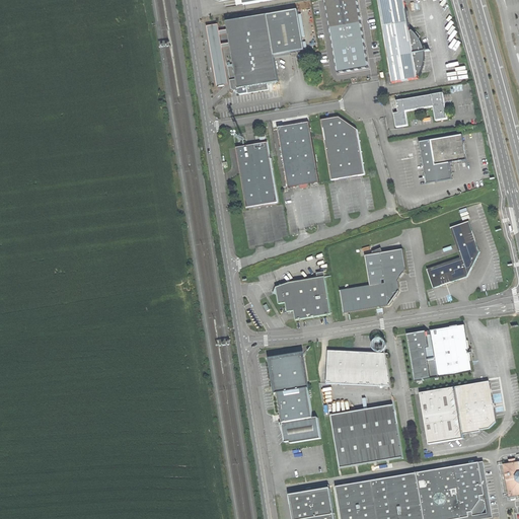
[(356,0),(323,0),(336,72),(368,67),(356,0)]
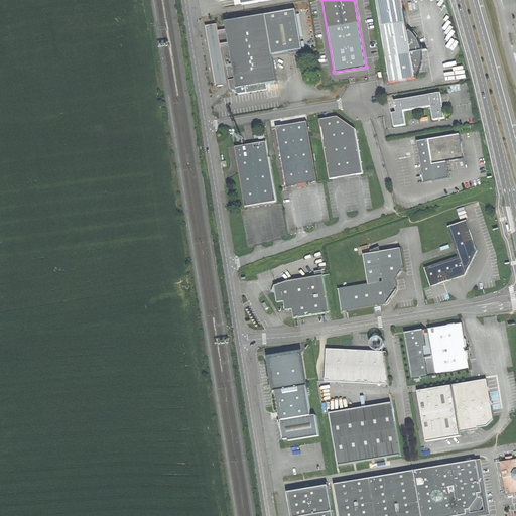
[(376,0),(386,57),(411,53),(407,31),(402,0),(376,0)]
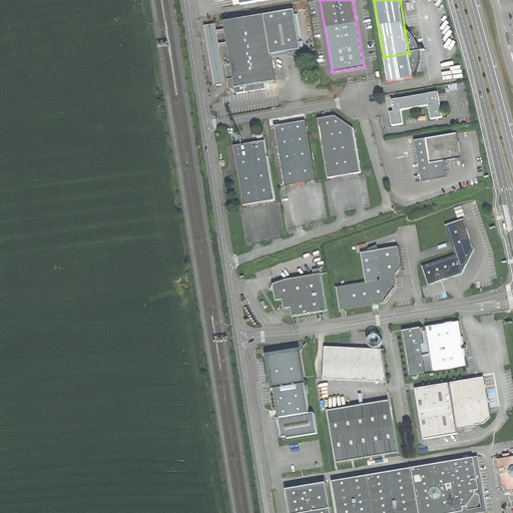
[(295,10),(265,15),(271,54),(302,49),(295,10)]
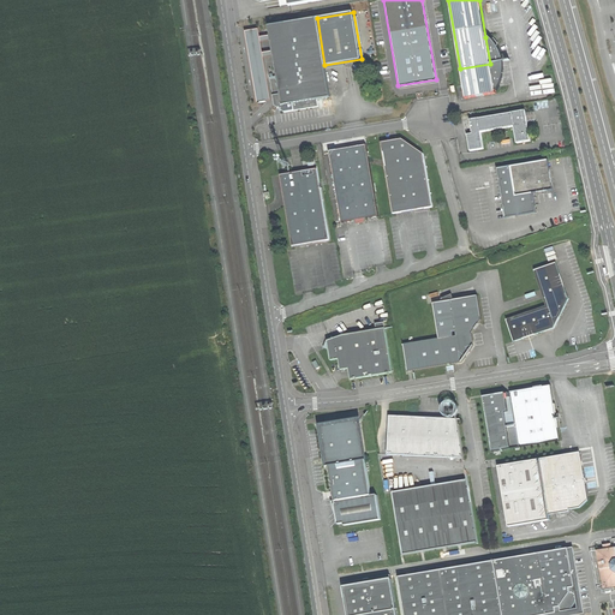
[(269,25),(276,24),(275,16),(257,18),(260,28),(269,25)]
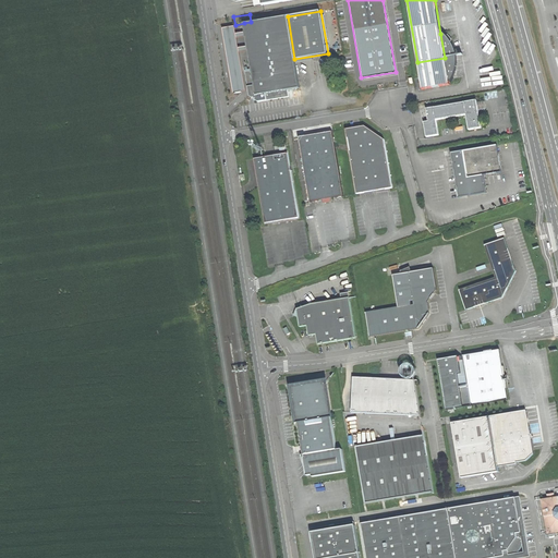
[(294,59),(288,16),(251,22),(244,23),(249,50),(252,69),(244,70),(249,96),(258,102),(289,97),(288,91),(300,88),(294,59)]
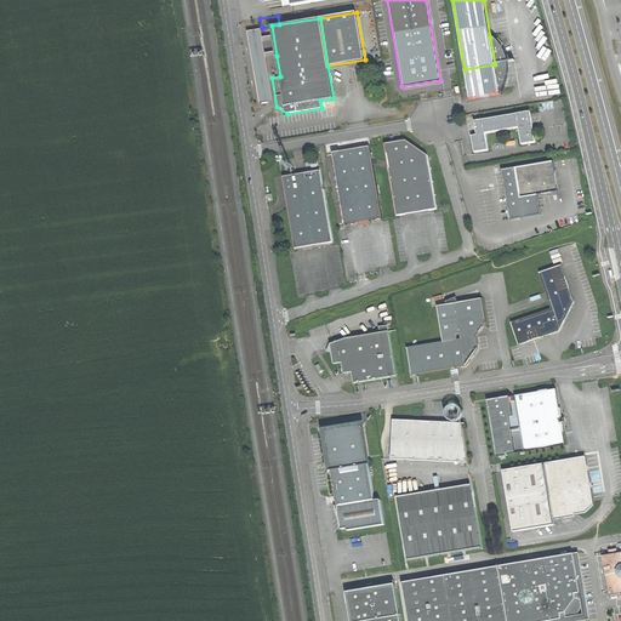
[(495,64),(495,66),(508,63),(507,57),(505,52),(503,50),(501,46),(500,47),(495,43),(496,40),(495,38),(493,36),(493,38),(490,38),(495,64)]
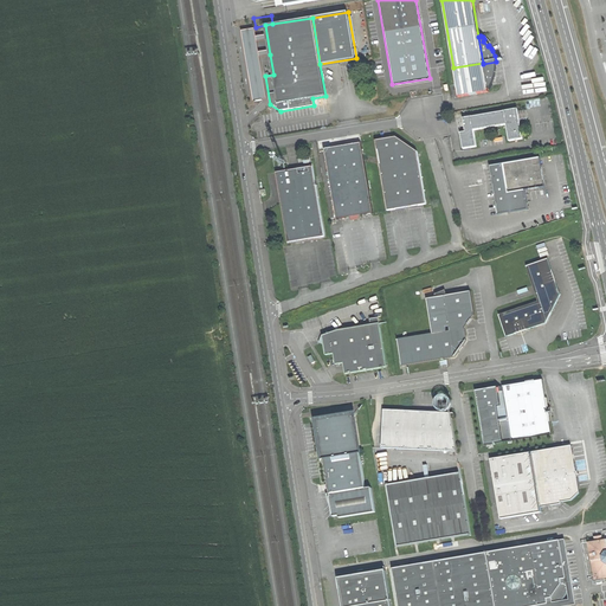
[(496,65),(496,62),(483,64),(488,89),(489,89),(490,90),(491,88),(494,84),(495,79),(496,75),(496,71),(496,65)]
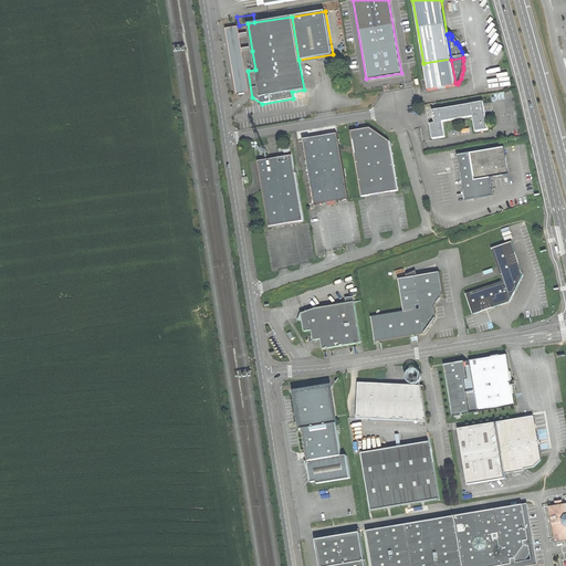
[(451,60),(451,59),(423,63),(426,77),(428,92),(456,86),(456,83),(451,60)]
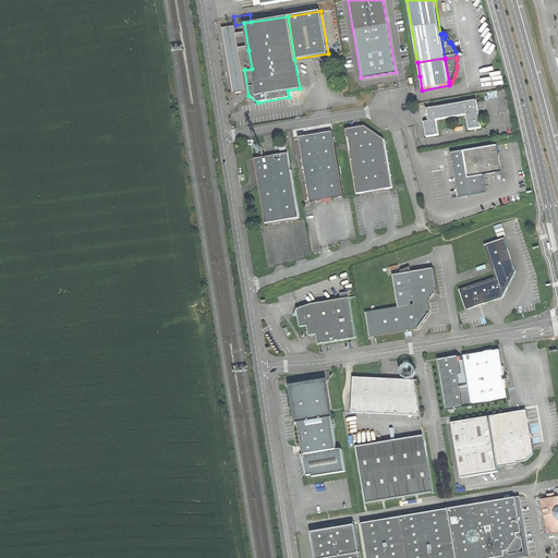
[(484,99),(477,100),(480,113),(486,112),(484,99)]
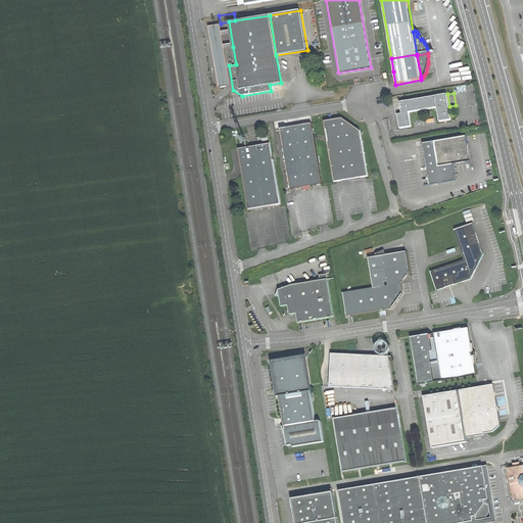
[(399,129),(411,127),(409,112),(436,108),(439,122),(450,121),(448,106),(449,106),(447,94),(400,102),(401,107),(402,113),(397,114),(399,129)]
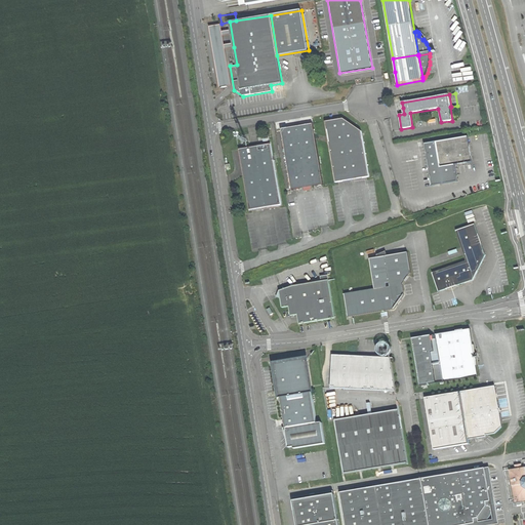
[(369,176),(361,130),(345,120),(337,121),(325,123),(335,182),(369,176)]
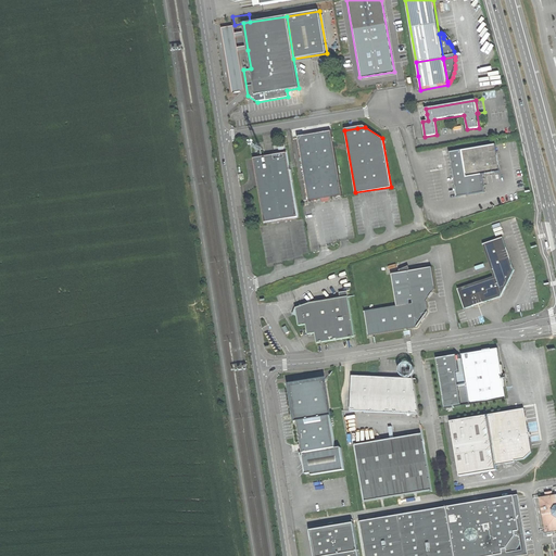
[(308,201),(342,194),(331,130),(314,134),(298,136),(308,201)]
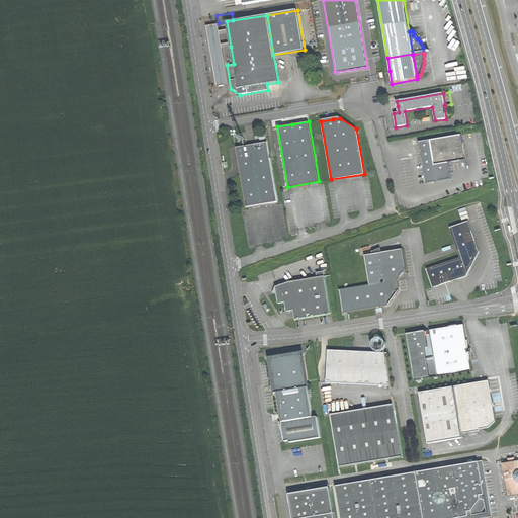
[(461,135),(430,140),(434,165),(448,163),(465,160),(461,135)]
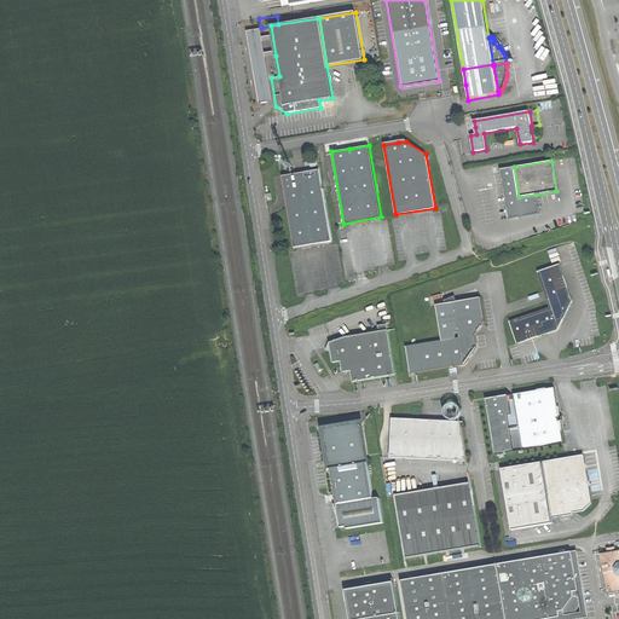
[(331,241),(319,167),(302,171),(302,173),(296,174),(284,175),(285,181),(284,181),(284,183),(283,183),(284,187),(285,187),(287,191),(284,192),(293,242),(302,239),(302,242),(306,244),(308,243),(308,244),(331,241)]
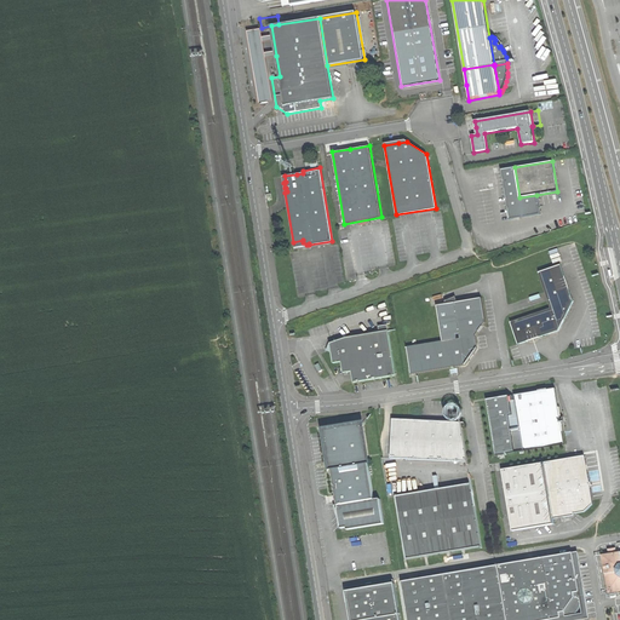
[(520,197),(515,167),(501,170),(505,193),(510,219),(540,214),(537,195),(520,197)]
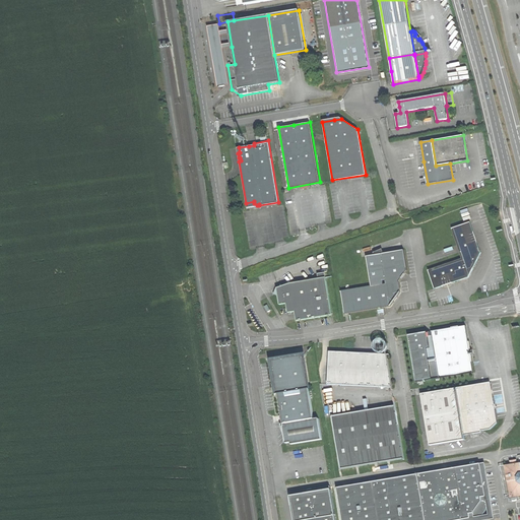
[(429,270),(435,288),(455,282),(465,278),(468,277),(478,256),(480,253),(470,222),(463,225),(452,229),(462,259),(429,270)]
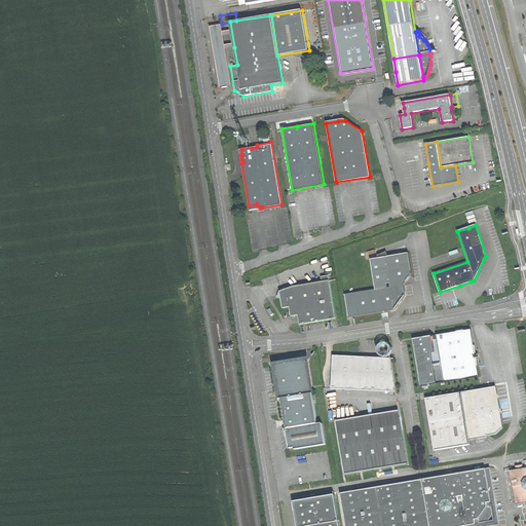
[(409,253),(386,256),(391,287),(376,289),(345,295),(349,317),(375,313),(395,310),(406,295),(404,285),(412,272),(409,253)]
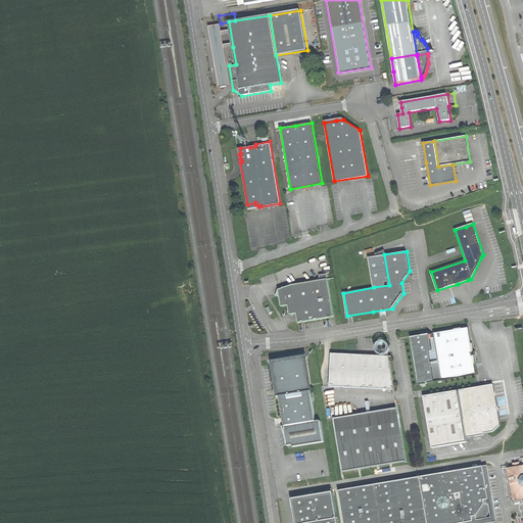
[(389,285),(384,254),(369,257),(374,287),(389,285)]
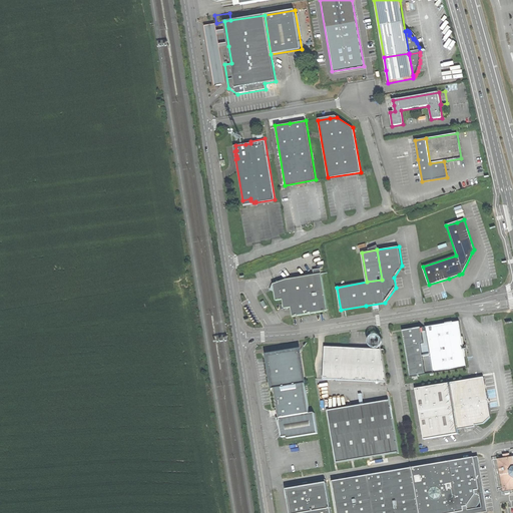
[(274,292),(276,301),(283,300),(284,308),(291,307),(293,317),(295,316),(297,317),(297,316),(309,314),(310,315),(311,314),(323,312),(324,312),(325,311),(328,311),(321,274),(287,279),(273,284),(274,292)]
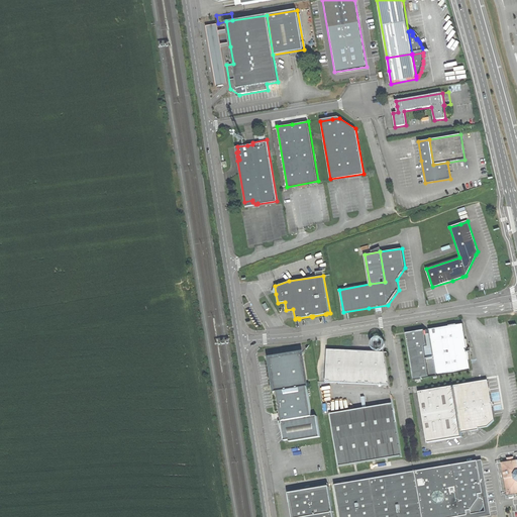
[(471,370),(470,359),(468,352),(467,346),(466,339),(463,324),(457,325),(449,326),(442,327),(429,329),(429,332),(437,376),(471,370)]
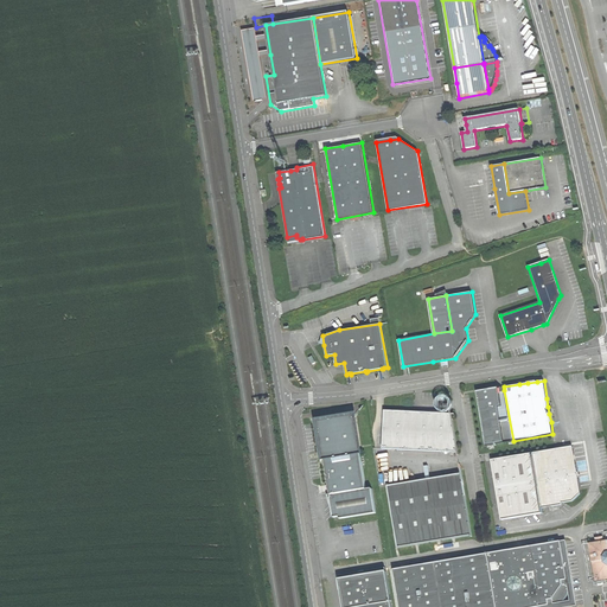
[(486,446),(513,441),(504,390),(499,391),(498,387),(490,388),(490,389),(477,391),(486,446)]
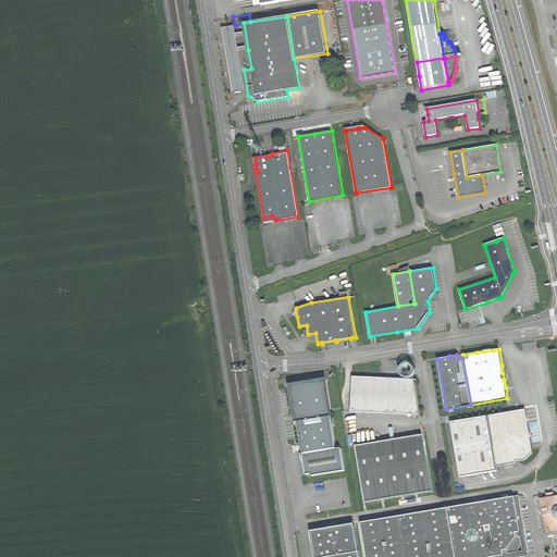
[(420,416),(415,380),(385,379),(354,376),(351,411),(420,416)]
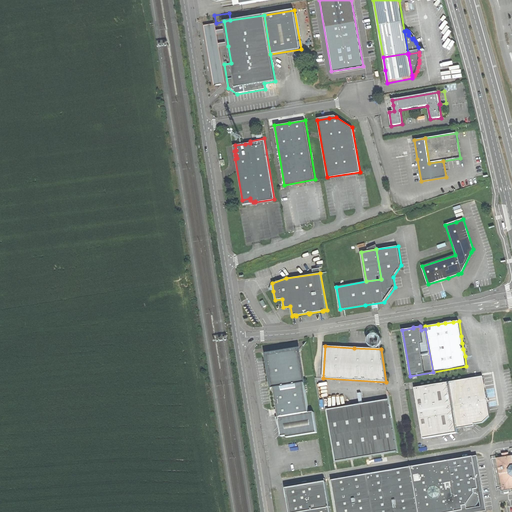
[(280,358),(279,358),(278,357),(278,356),(276,355),(274,354),(272,355),(270,356),(269,358),(268,360),(269,362),(271,364),(270,368),(278,416),(279,416),(279,419),(278,419),(281,436),(286,435),(286,437),(317,432),(313,411),(309,412),(300,356),(299,355),(297,355),(299,353),(298,352),(297,351),(295,350),(293,350),(292,352),(290,353),(287,353),(285,353),(283,353),(282,355),(282,357),(280,358)]
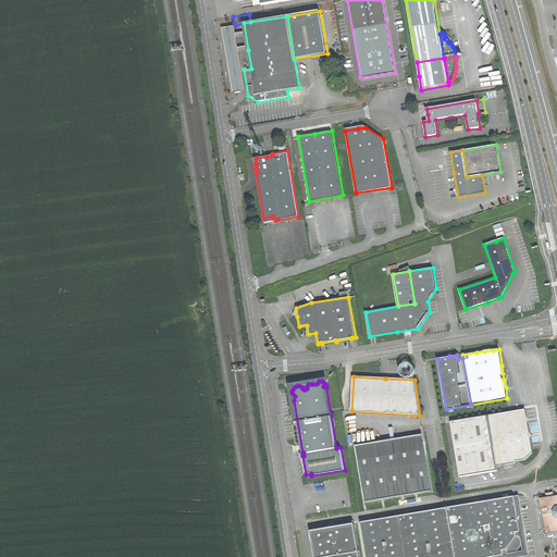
[(525,409),(489,416),(497,466),(498,466),(516,462),(515,461),(524,459),(532,453),(529,431),(525,409)]
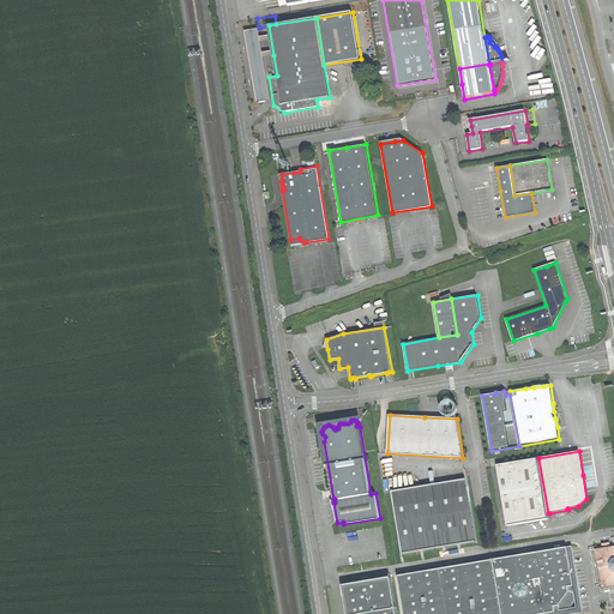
[(549,518),(549,513),(548,513),(539,458),(497,464),(507,525),(549,518)]
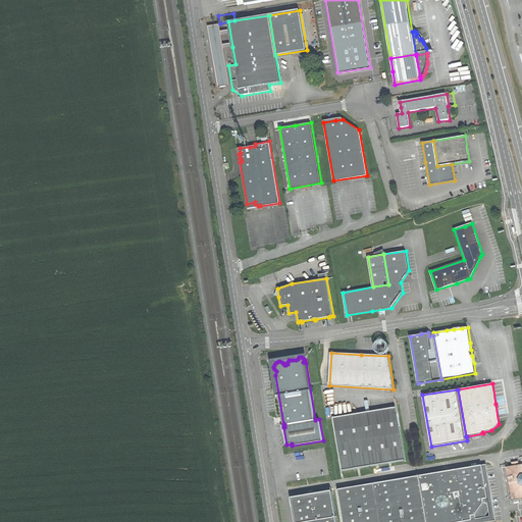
[(343,470),(406,460),(397,407),(390,408),(389,407),(383,407),(383,409),(371,411),(372,417),(360,419),(359,413),(333,417),(343,470)]
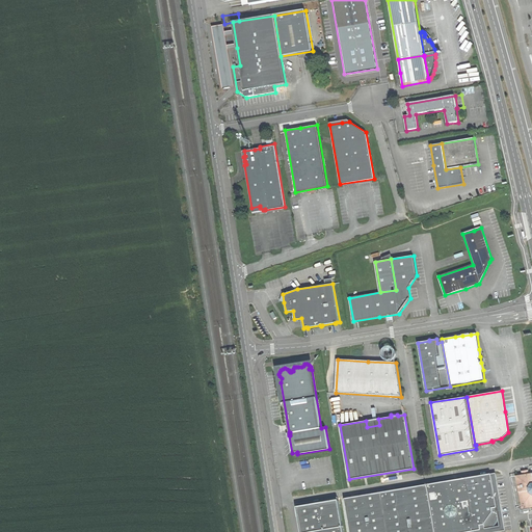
[(531,473),(529,474),(528,470),(521,471),(522,475),(515,476),(516,479),(515,480),(515,481),(516,481),(519,489),(517,489),(517,491),(519,491),(522,509),(530,507),(530,506),(531,505),(531,473)]
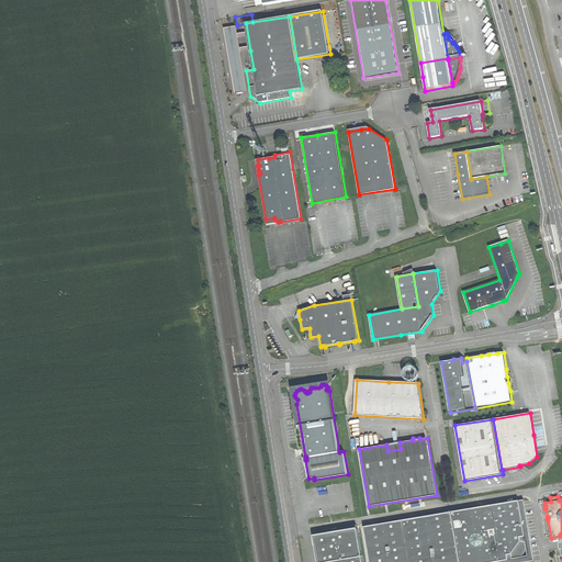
[(524,506),(489,512),(483,520),(471,523),(463,516),(406,526),(398,527),(375,530),(368,532),(372,561),(510,561),(512,560),(515,560),(516,561),(525,561),(528,560),(529,558),(530,554),(531,552),(530,550),(529,548),(527,547),(525,547),(524,542),(529,541),(525,513),(523,513),(521,508),(524,508),(524,506)]
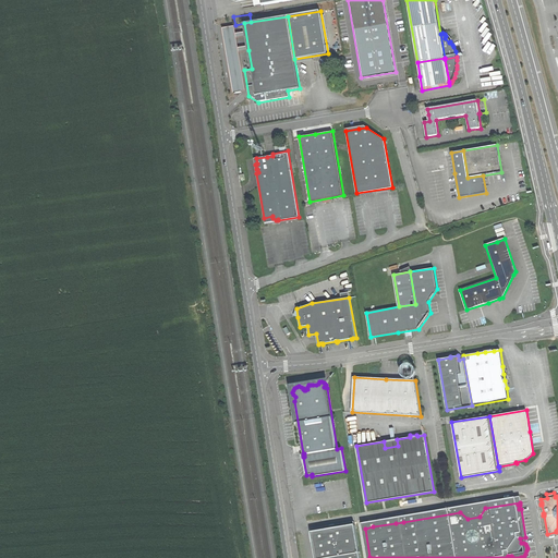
[(480,517),(485,508),(460,512),(468,519),(480,517)]
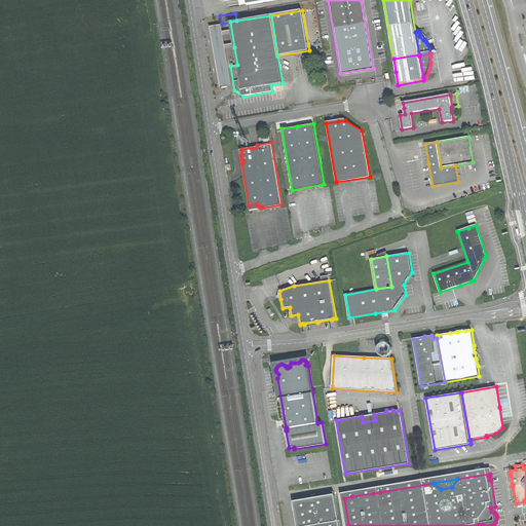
[(341,525),(336,496),(295,503),(299,525),(341,525)]
